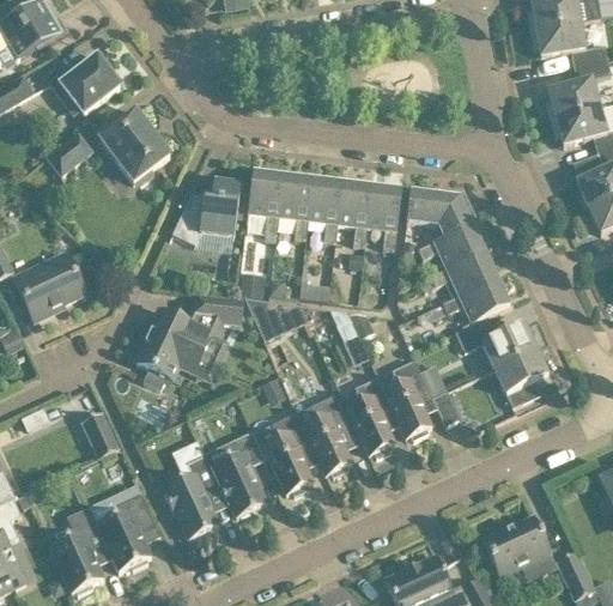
[(10,43),(6,44),(16,60),(19,58),(19,56),(41,44),(42,47),(67,31),(58,16),(53,18),(42,0),(37,0),(29,5),(25,0),(5,0),(0,2),(0,31),(1,30),(10,43)]
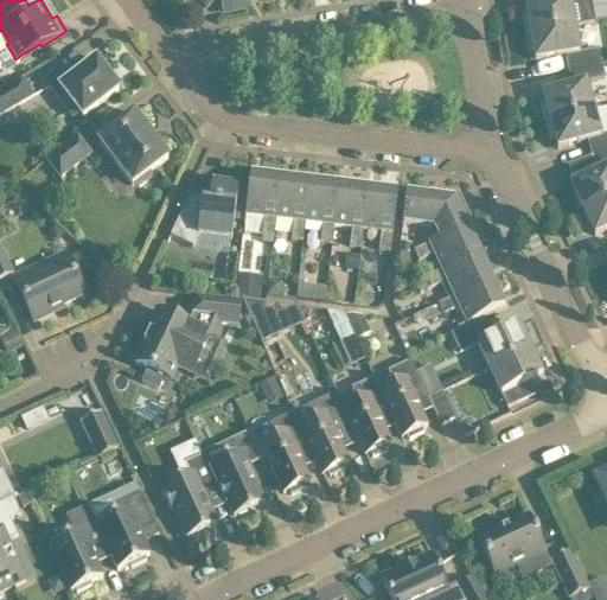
[(525,0),(528,11),(523,12),(525,30),(576,20),(576,21),(594,18),(590,0),(525,0)]
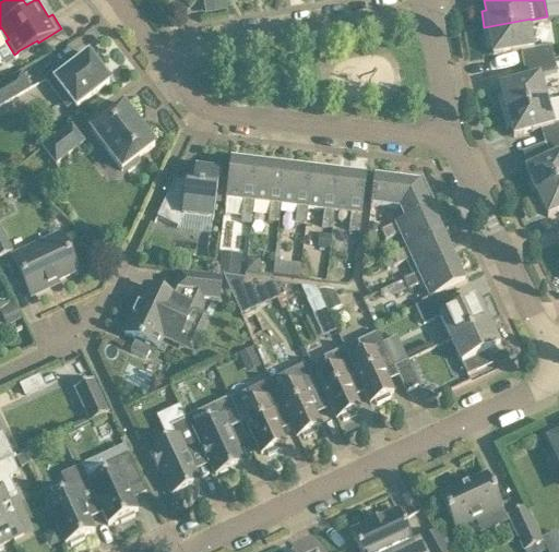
[(520,47),(523,61),(554,55),(551,42),(535,45),(531,20),(531,19),(484,27),(487,44),(491,43),(492,52),(520,47)]
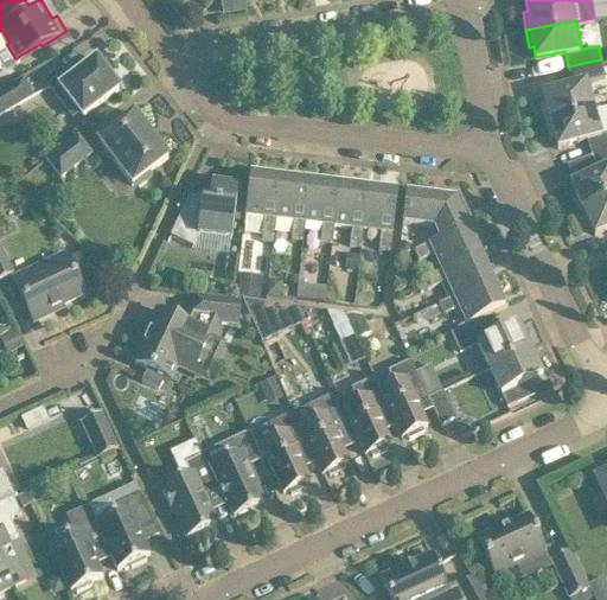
[(49,82),(74,113),(78,108),(82,113),(101,100),(119,84),(96,55),(80,68),(75,62),(49,82)]
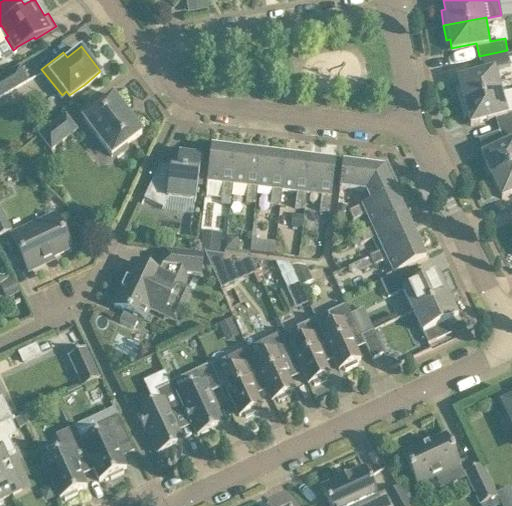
[(456,85),(460,100),(501,88),(495,66),(510,62),(507,50),(479,56),(482,69),(457,75),(460,84),(456,85)]
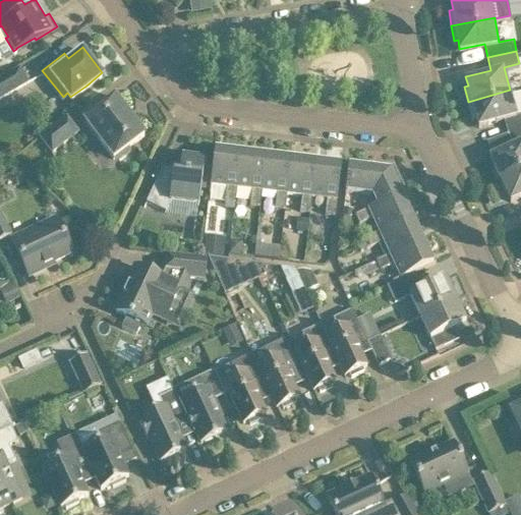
[(0,75),(0,95),(27,78),(19,65),(0,75)]
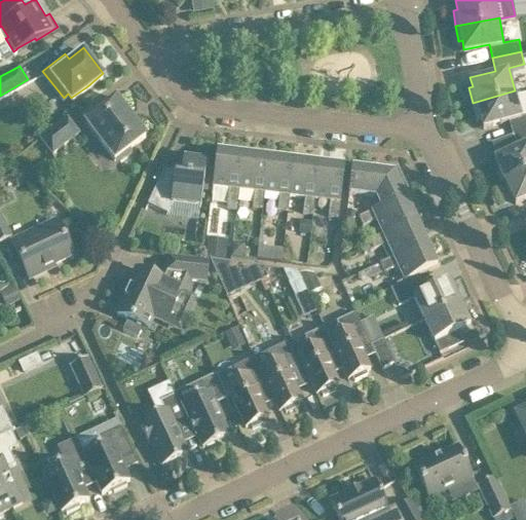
[(509,118),(513,132),(525,125),(525,113),(522,114),(515,90),(473,103),(477,117),(481,116),(483,125),(509,118)]
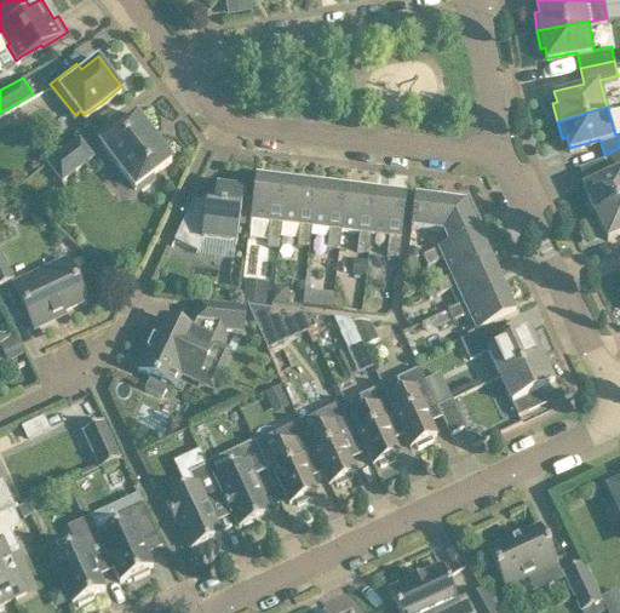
[(120,166),(135,184),(142,188),(154,178),(154,170),(171,156),(137,112),(118,126),(101,139),(120,166)]
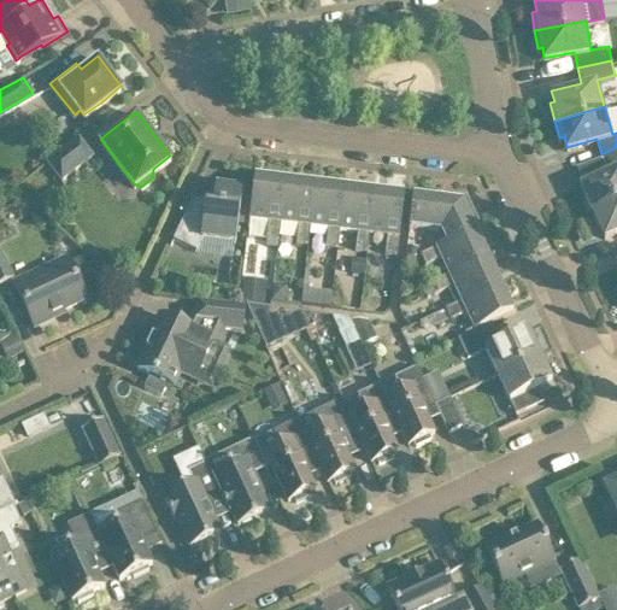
[(48,159),(62,176),(92,152),(78,135),(48,159)]
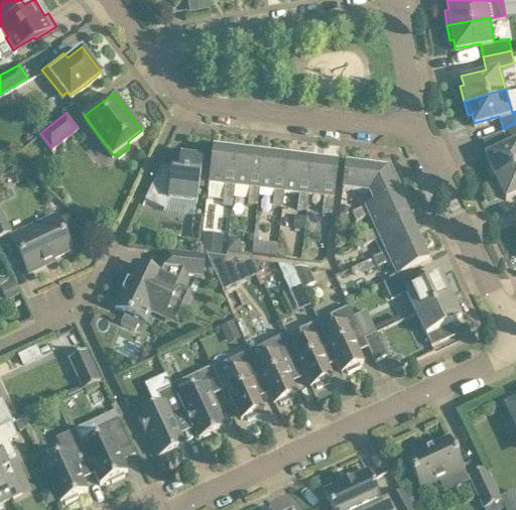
[(485,152),(495,174),(515,164),(515,123),(503,129),(508,141),(485,152)]
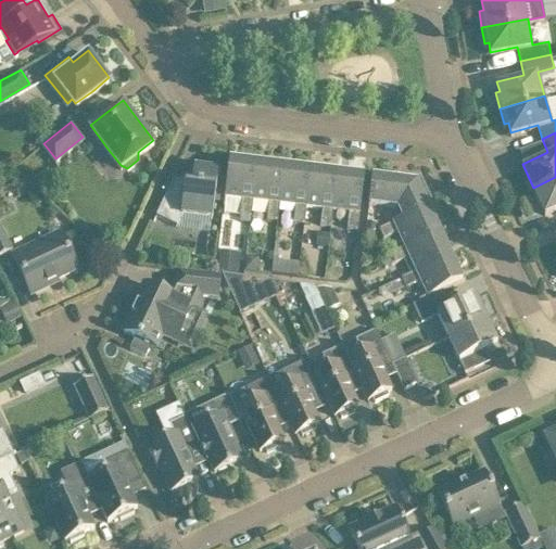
[(240,212),(251,213),(252,196),(256,160),(240,157),(240,154),(229,153),(223,203),(225,203),(226,193),(241,195),(240,212)]
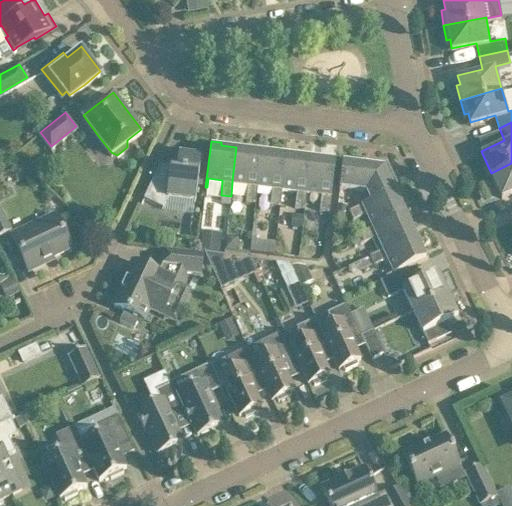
[(236,144),(236,147),(232,181),(247,183),(245,198),(255,199),(257,184),(261,150),(246,148),(246,145),(236,144)]
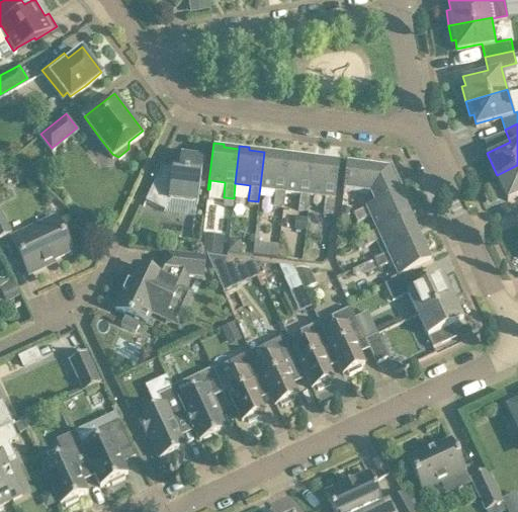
[(275,188),(273,203),(283,204),(284,190),(288,155),(273,153),(273,150),(264,149),(264,152),(260,186),(275,188)]
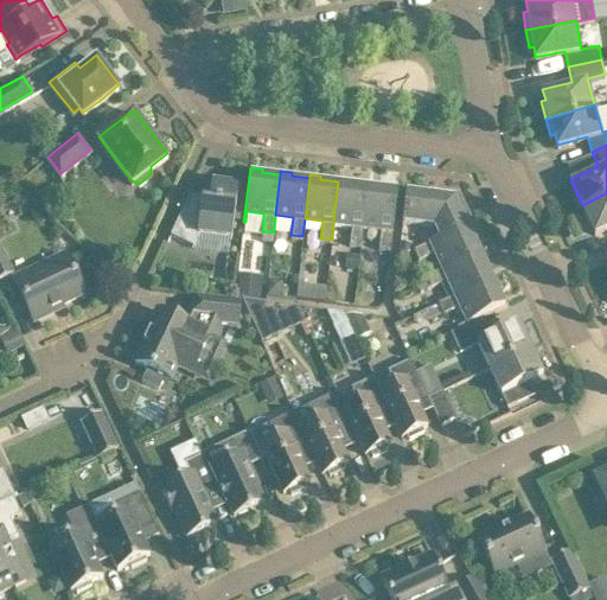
[(349,242),(360,243),(363,225),(368,185),(350,183),(350,179),(339,178),(338,182),(333,223),(351,225),(349,242)]
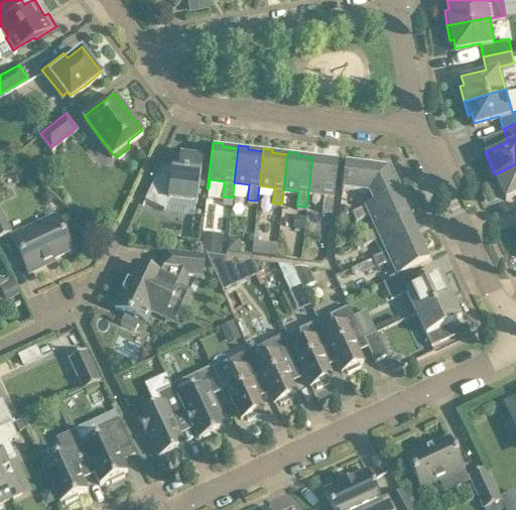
[(144,198),(164,207),(169,196),(197,200),(203,155),(179,152),(177,170),(171,169),(161,164),(162,162),(161,162),(144,198)]
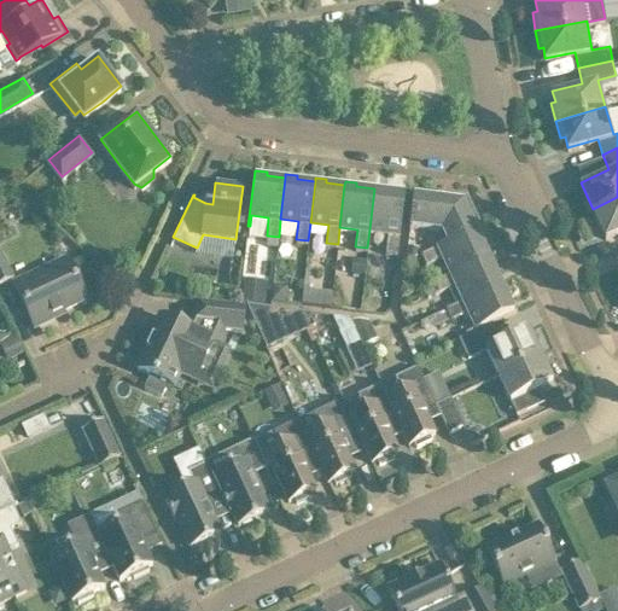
[(388,232),(385,250),(397,251),(404,192),(385,190),(386,186),(374,185),(374,188),(369,230),(388,232)]
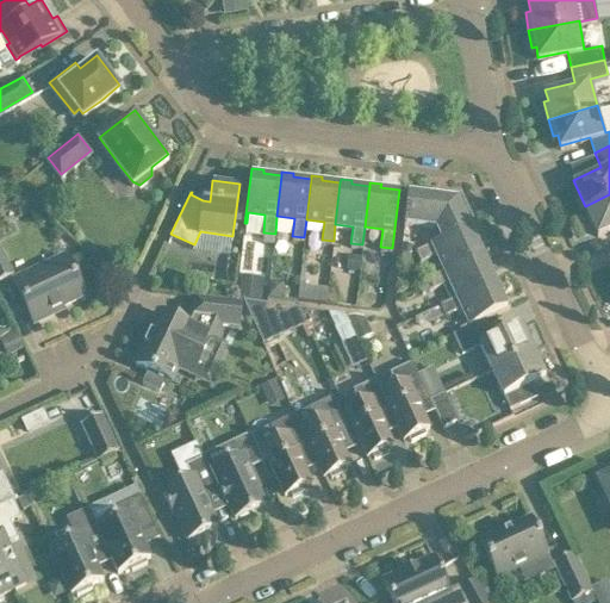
[(436,227),(440,236),(470,224),(475,222),(461,191),(431,186),(430,193),(408,191),(404,222),(436,227)]
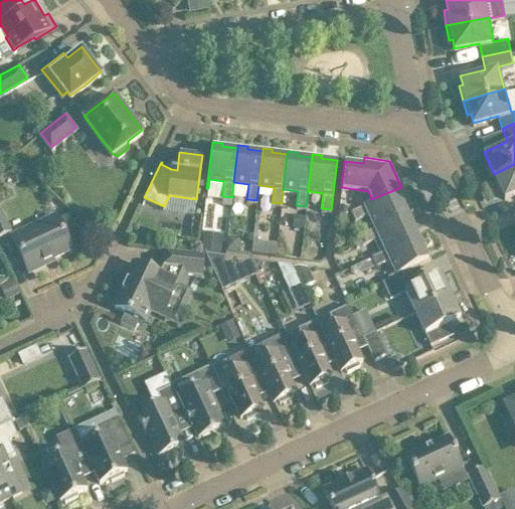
[(514,190),(514,164),(494,174),(504,196),(514,190)]
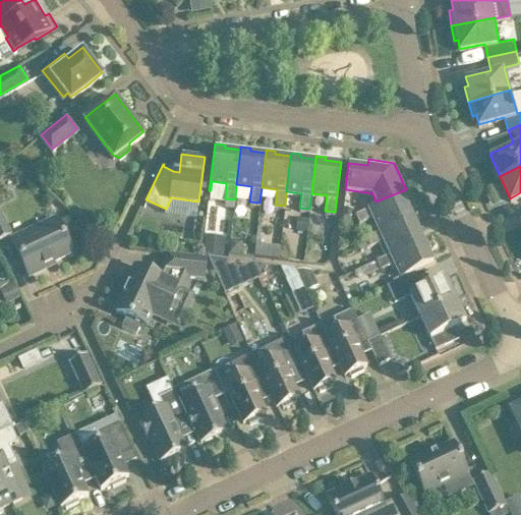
[(401,191),(375,202),(355,212),(359,221),(372,215),(379,228),(413,213),(410,204),(407,206),(401,191)]
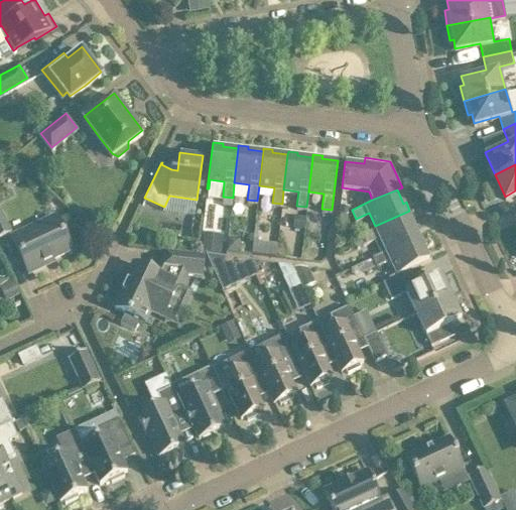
[(340,203),(339,215),(349,211),(350,204),(340,203)]
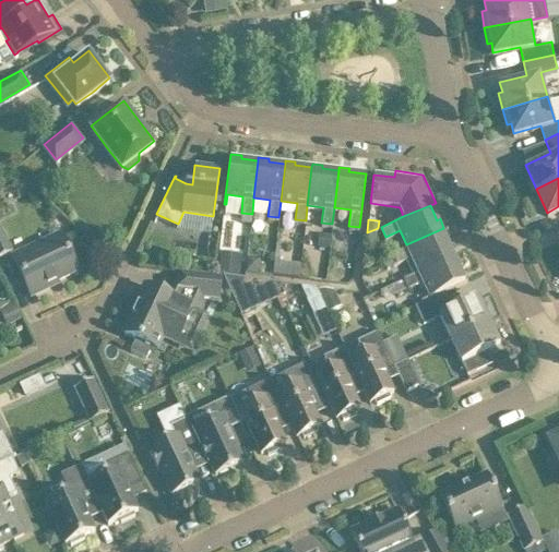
[(0,253),(12,248),(0,222),(0,253)]
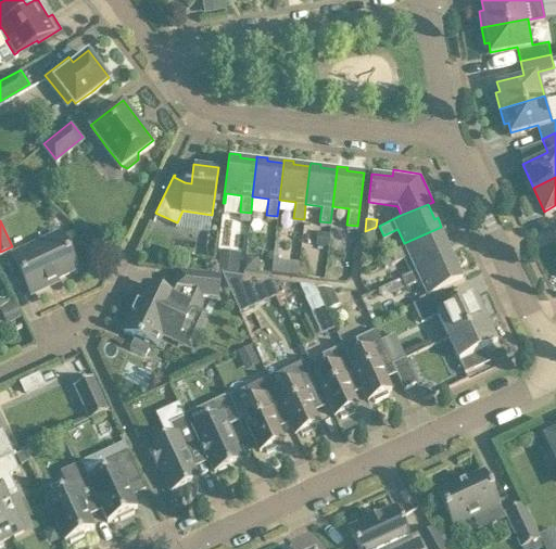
[(442,227),(441,227),(404,243),(380,255),(384,264),(408,253),(416,268),(453,251),(449,242),(445,243),(439,229),(442,227)]
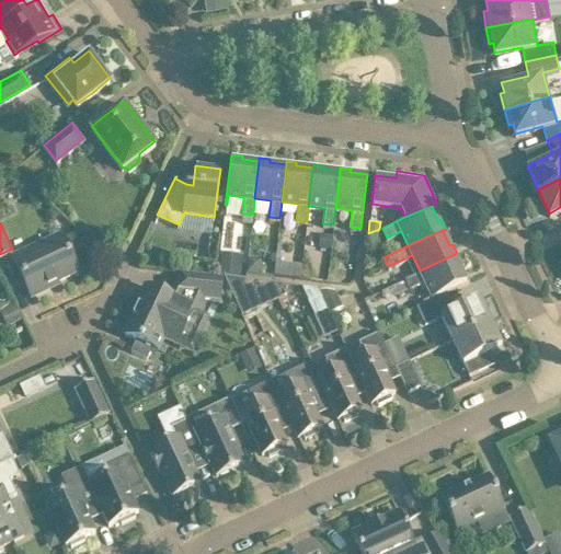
[(50,284),(49,281),(78,268),(63,235),(44,244),(42,240),(12,253),(31,292),(50,284)]
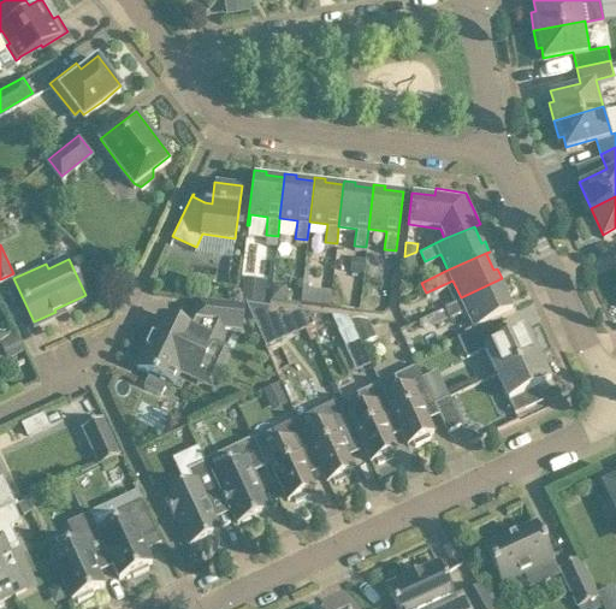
[(241,297),(264,300),(266,276),(243,273),(241,297)]
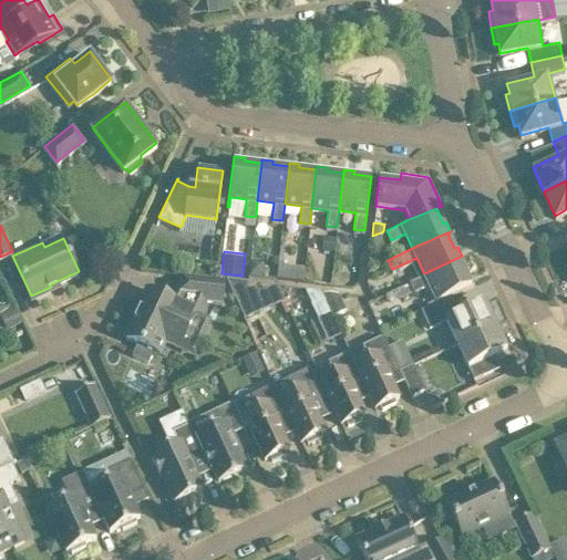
[(466,273),(460,258),(462,257),(462,256),(424,273),(410,280),(414,290),(429,283),(435,298),(426,302),(428,303),(450,292),(474,281),(470,271),(466,273)]
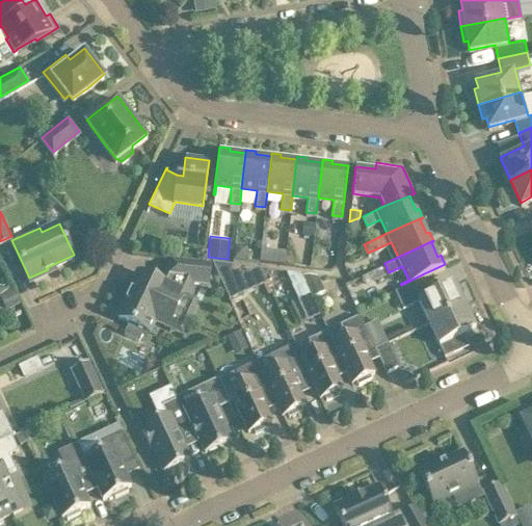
[(260,258),(285,260),(286,247),(261,244),(260,258)]
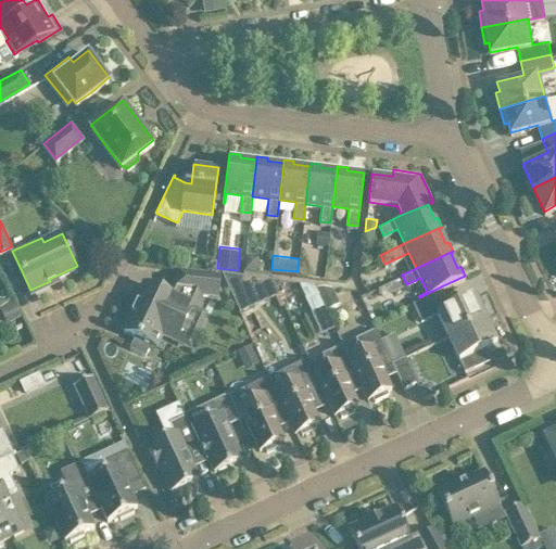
[(327,273),(348,276),(349,262),(329,259),(327,273)]
